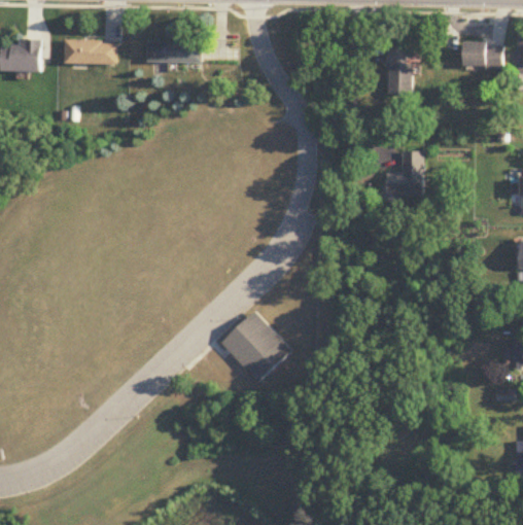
[(38,39),(19,39),(19,44),(0,44),(0,70),(38,70),(38,39)]
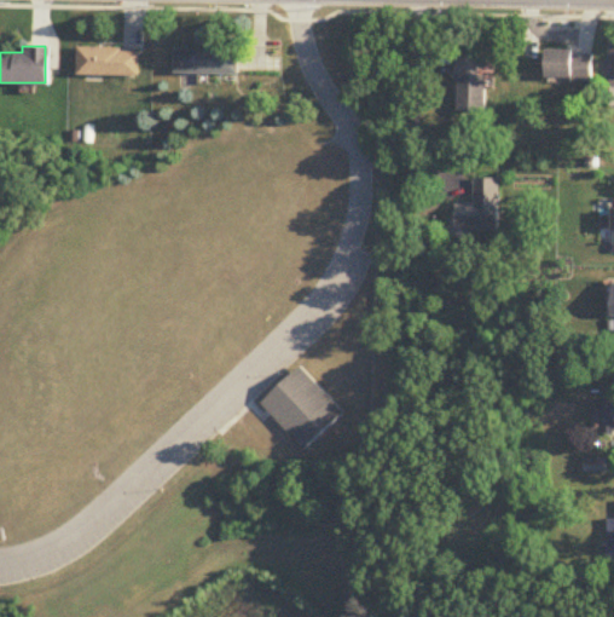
[(74,75),(135,75),(135,47),(74,47),(74,75)]
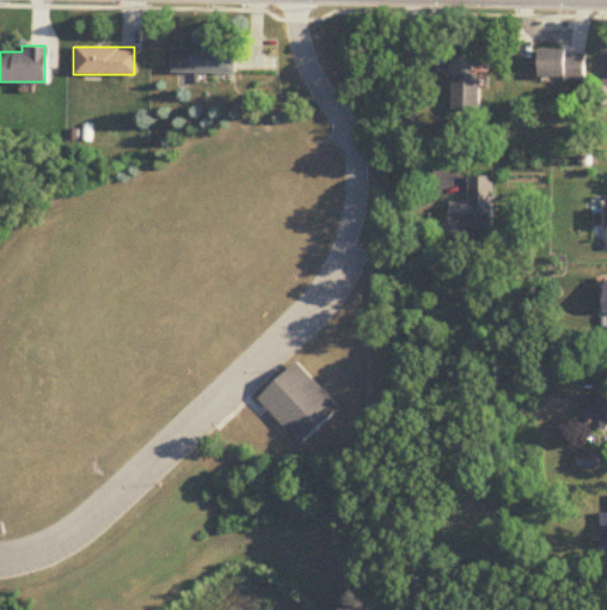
[(232,72),(232,47),(170,47),(170,72),(232,72)]
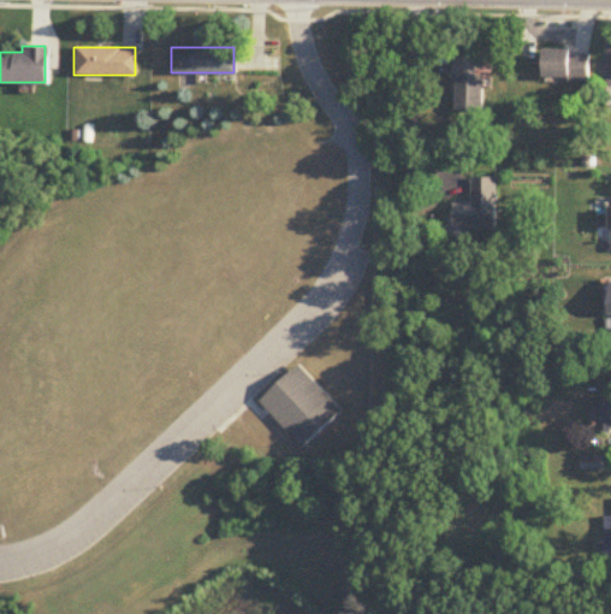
[(540,80),(585,80),(585,48),(540,48),(540,80)]
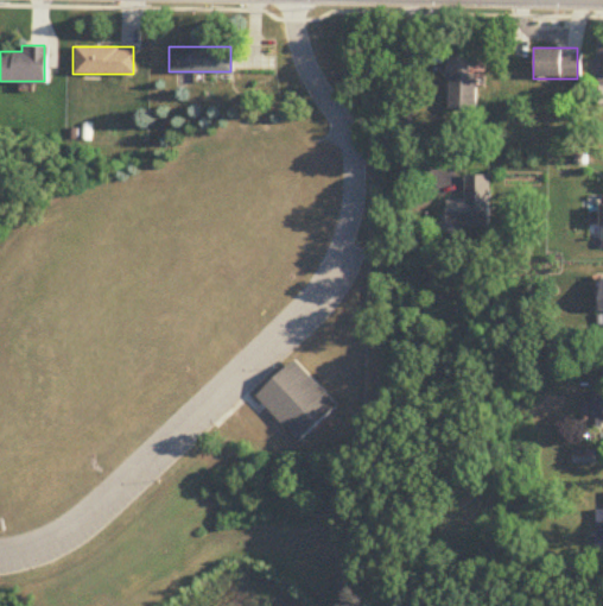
[(471,108),(471,52),(445,52),(445,108),(471,108)]
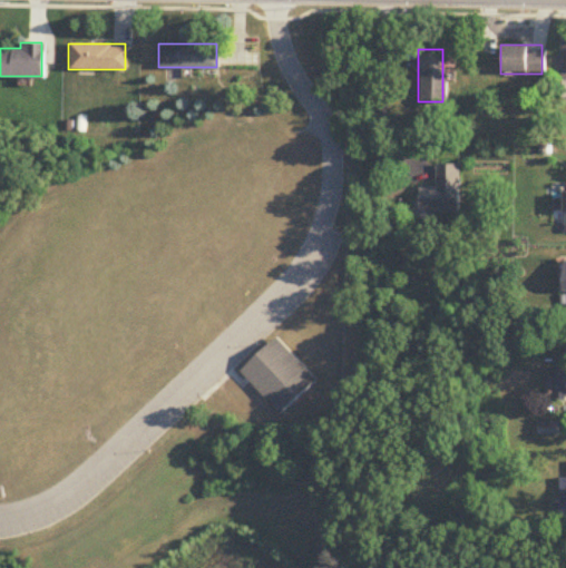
[(455,212),(456,164),(432,163),(431,186),(416,186),(415,211),(455,212)]
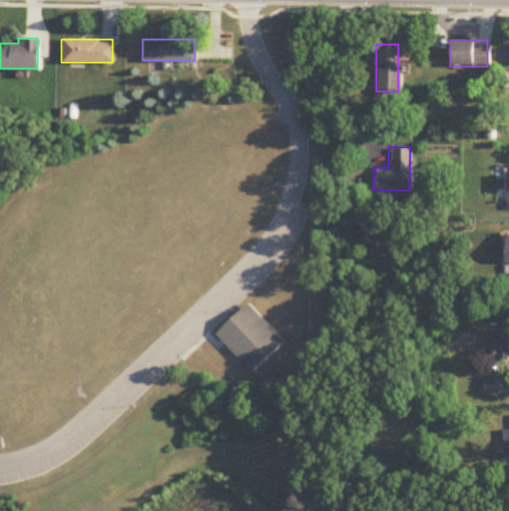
[(249,372),(282,342),(245,303),(213,333),(249,372)]
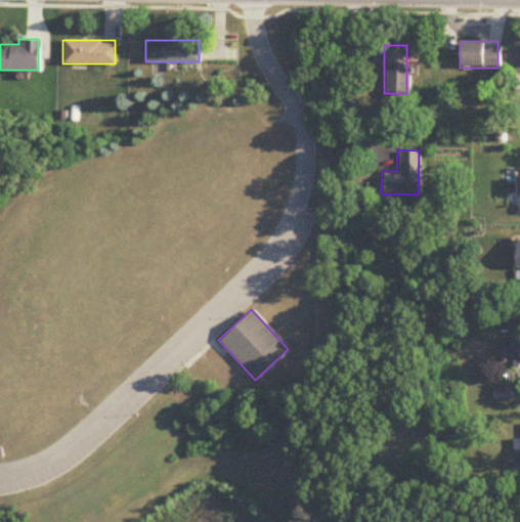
[(519,336),(507,337),(506,357),(513,358),(513,365),(519,365),(519,336)]
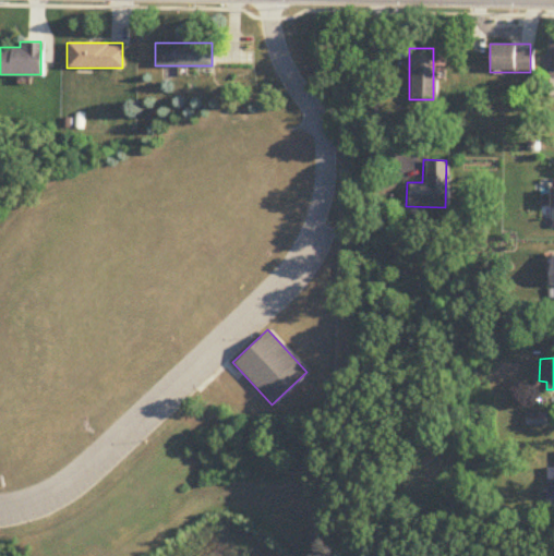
[(526,422),(545,423),(545,413),(526,412),(526,422)]
